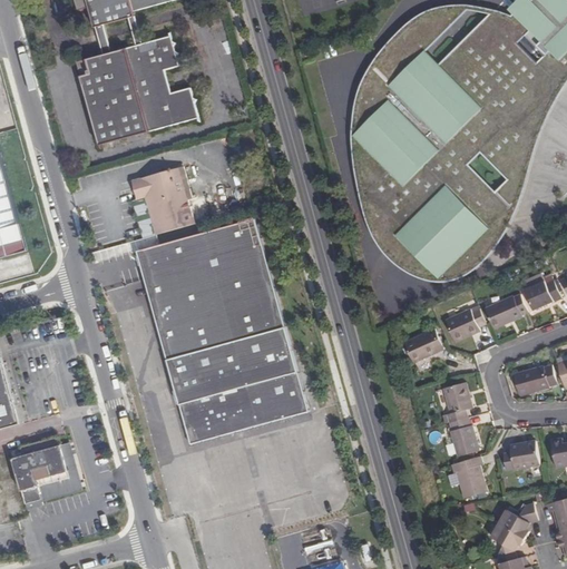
[(76,58),(96,144),(198,120),(191,86),(170,90),(165,69),(178,67),(172,36),(108,50),(101,18),(181,0),(72,0),(75,9),(89,6),(100,52),(76,58)]
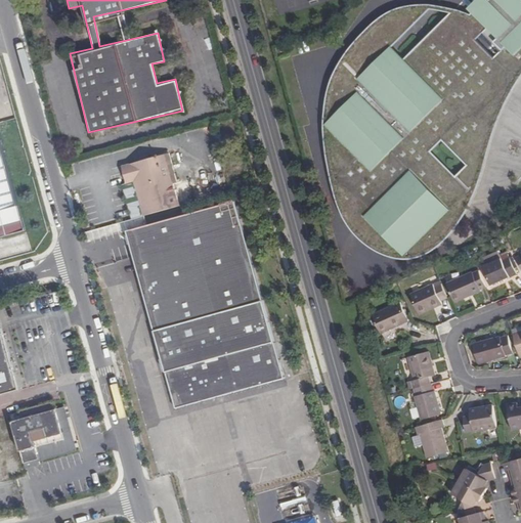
[(482,0),(472,12),(473,13),(470,16),(467,19),(498,52),(507,45),(515,38),(520,31),(520,0),(482,0)]
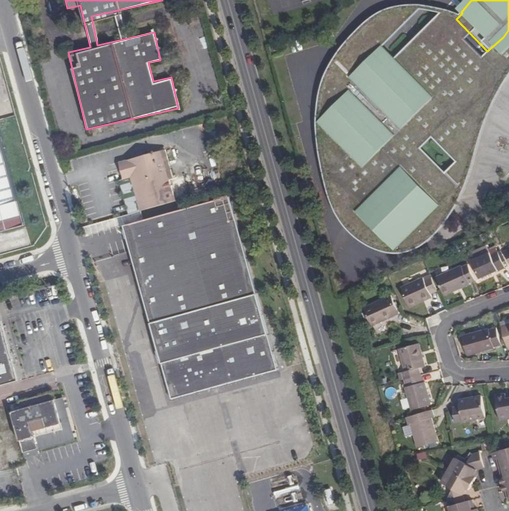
[(459,16),(456,13),(452,11),(445,9),(437,7),(428,5),(420,4),(415,3),(413,3),(408,3),(397,4),(387,7),(379,10),(370,15),(366,18),(357,26),(344,39),(333,54),(323,72),(320,78),(318,85),(317,92),(316,97),(314,106),(314,115),(313,125),(314,134),(315,143),(316,153),(318,163),(320,171),(321,178),(323,187),(326,195),(328,201),(331,208),(337,219),(341,224),(348,232),(355,238),(363,244),(371,248),(380,251),(389,252),(396,253),(407,250),(417,246),(427,239),(435,232),(440,225),(447,217),(456,201),(457,198),(461,190),(465,181),(468,171),(471,162),(473,153),(476,143),(479,133),(482,123),(487,112),(487,111),(492,100),(498,90),(504,79),(502,77),(488,101),(485,107),(482,115),(479,124),(477,128),(476,132),(473,128),(469,131),(475,137),(473,143),(471,149),(469,157),(466,166),(463,176),(459,186),(455,197),(451,204),(450,205),(450,206),(445,200),(439,206),(446,212),(440,221),(435,227),(428,234),(421,240),(412,245),(408,247),(403,249),(395,250),(385,249),(377,247),(369,243),(363,240),(355,234),(349,229),(342,221),(337,214),(344,206),(339,201),(333,206),(328,192),(326,185),(324,175),(321,164),(321,163),(320,157),(319,148),(318,141),(317,135),(323,129),(315,121),(328,107),(320,90),(324,78),(326,73),(333,59),(339,51),(345,43),(355,33),(362,25),(367,21),(377,15),(383,11),(389,9),(397,7),(408,6),(411,6),(419,6),(438,12),(450,25),(456,19),(459,16)]
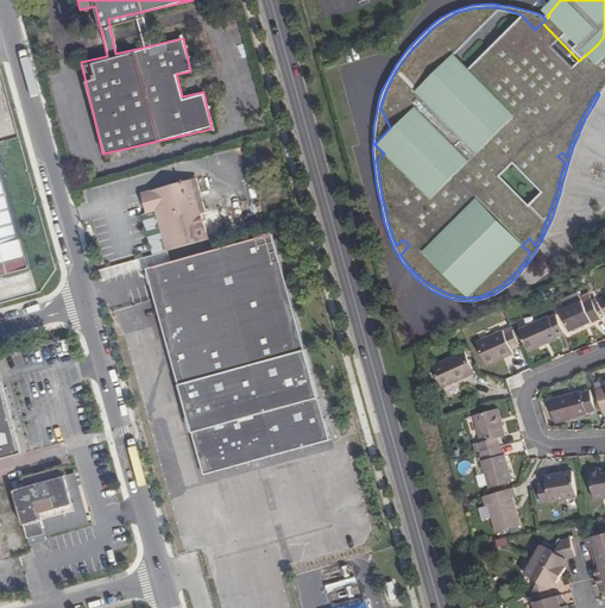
[(580,120),(597,92),(573,68),(535,30),(521,14),(466,68),(453,54),(498,7),(489,7),(485,7),(472,8),(462,11),(455,13),(448,18),(436,25),(430,30),(422,39),(410,51),(403,61),(396,70),(388,87),(385,93),(380,107),(390,127),(375,144),(384,154),(377,161),(378,168),(379,176),(380,187),(382,194),(382,195),(385,208),(388,220),(390,229),(396,245),(403,239),(409,245),(401,255),(407,263),(415,273),(422,279),(432,286),(439,289),(448,294),(458,296),(470,298),(479,296),(485,294),(490,292),(500,286),(509,279),(517,270),(523,263),(530,252),(522,245),(529,238),(535,245),(535,244),(536,243),(541,234),(546,221),(550,210),(554,198),(558,187),(560,177),(562,170),(565,163),(558,156),(562,152),(566,157),(567,152),(569,148),(573,137),(577,127),(580,120)]
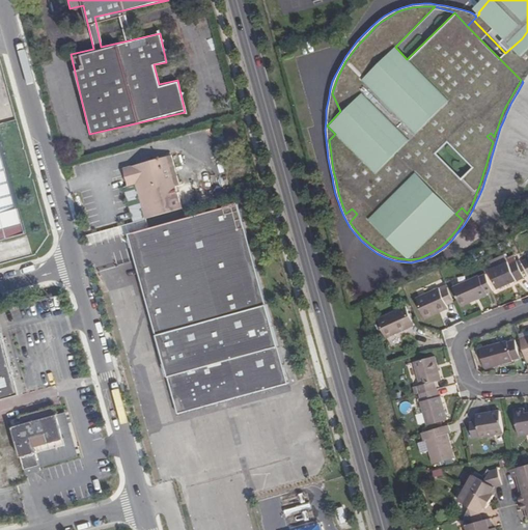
[(527,76),(505,53),(473,20),(467,26),(500,59),(521,80),(523,82),(527,76)]
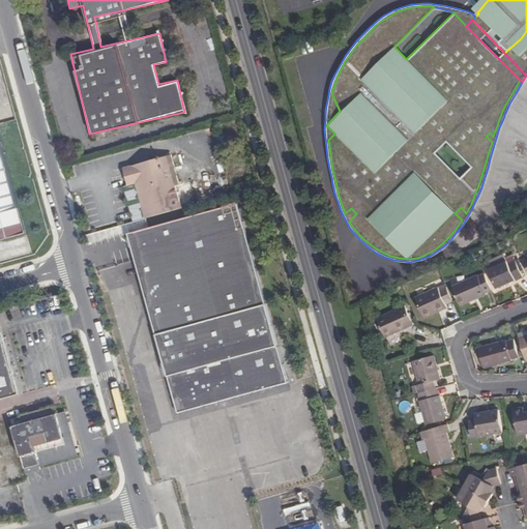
[(526,31),(521,38),(513,46),(504,53),(526,76),(526,74),(526,31)]
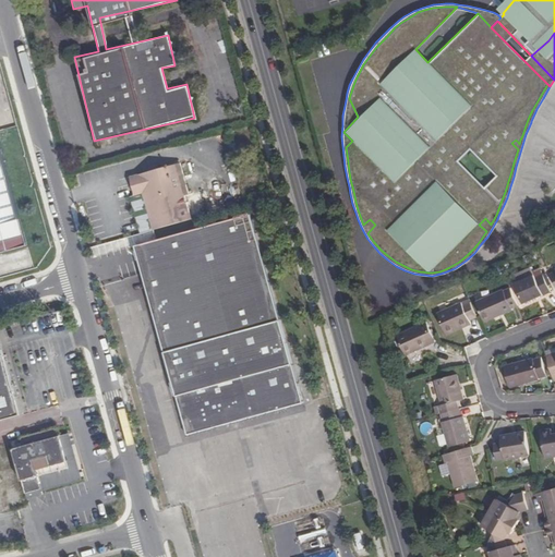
[(0,251),(24,244),(0,155),(0,251)]
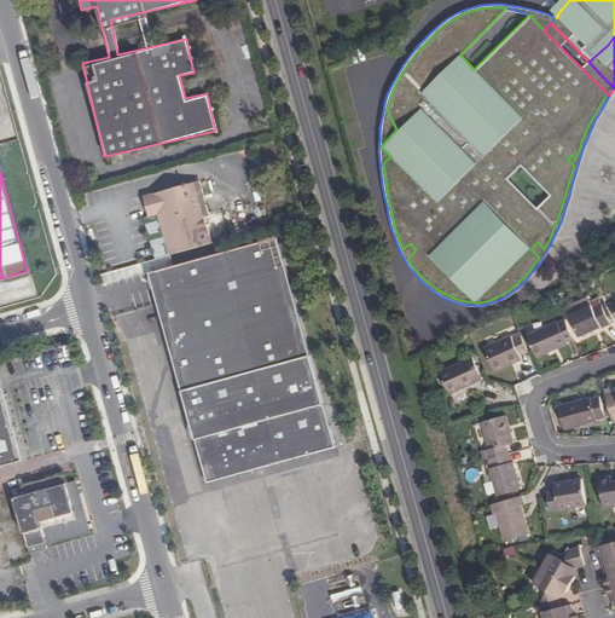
[(146,194),(152,214),(156,213),(162,212),(173,252),(214,241),(207,214),(197,179),(146,194)]
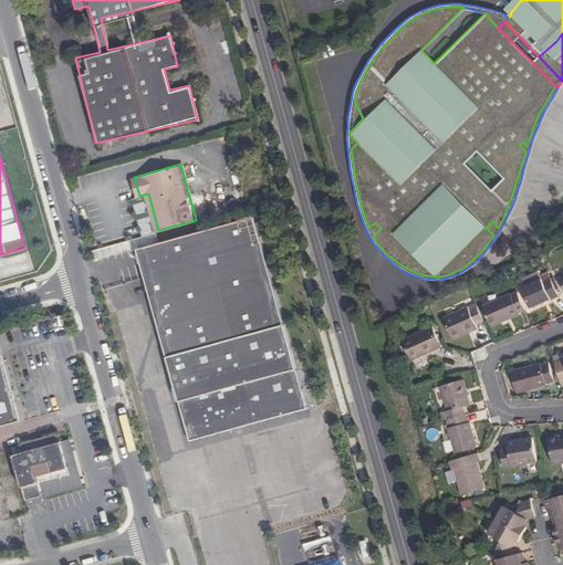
[(185,164),(180,164),(189,196),(194,195),(185,164)]
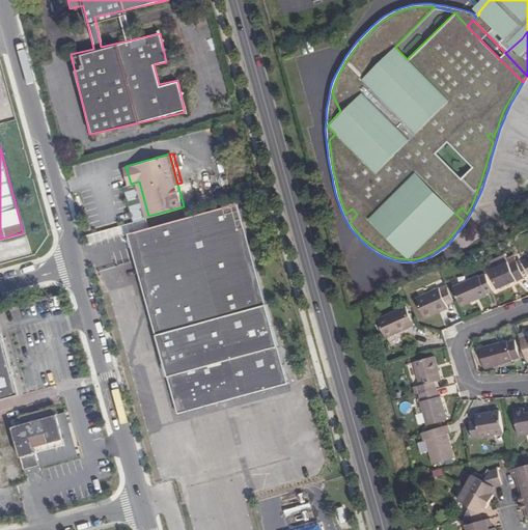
[(126,166),(120,167),(126,185),(131,184),(126,166)]
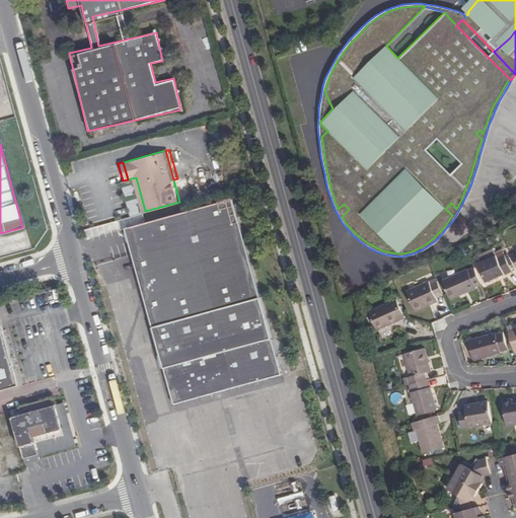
[(136,177),(131,178),(141,213),(145,211),(136,177)]
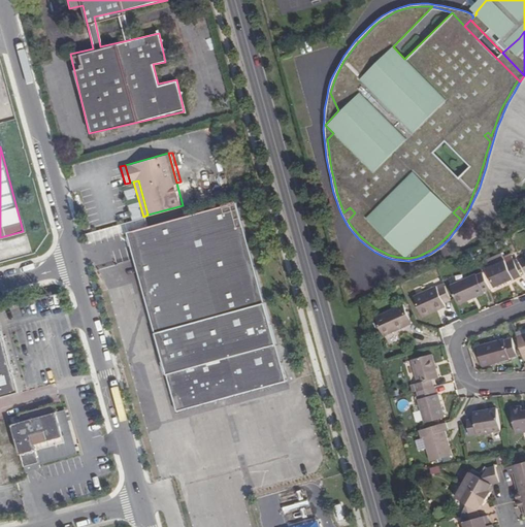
[(130,248),(174,410),(284,381),(234,201),(125,232),(130,248)]
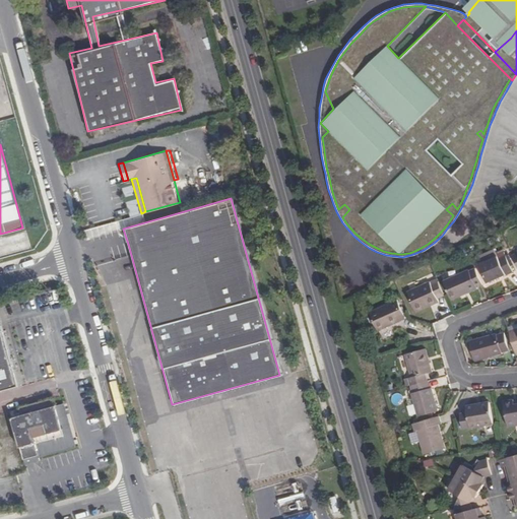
[(491,236),(481,240),(485,245),(493,241),(491,236)]
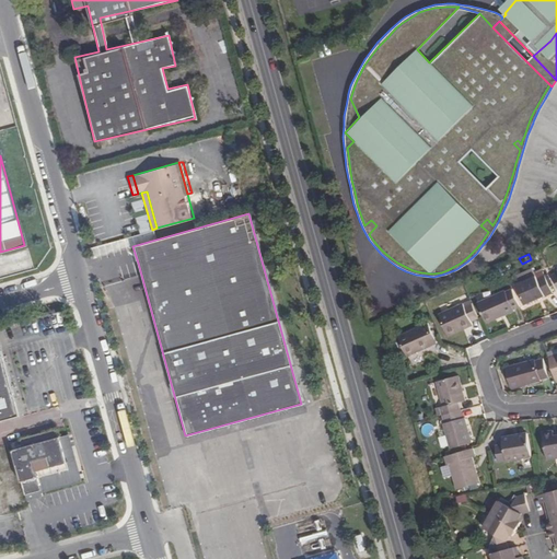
[(512,283),(532,275),(529,267),(509,277),(512,283)]
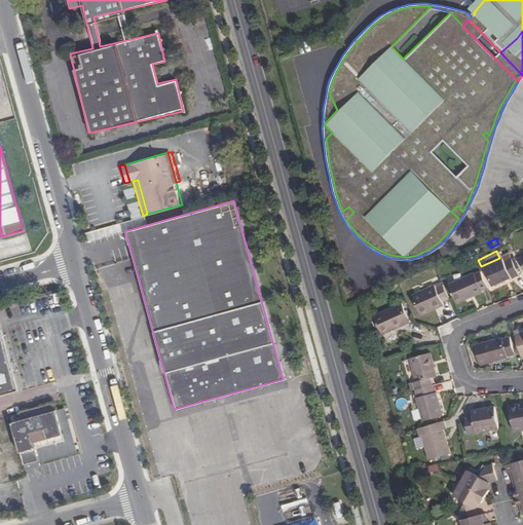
[(515,273),(508,258),(500,261),(499,258),(481,266),(489,285),(515,273)]
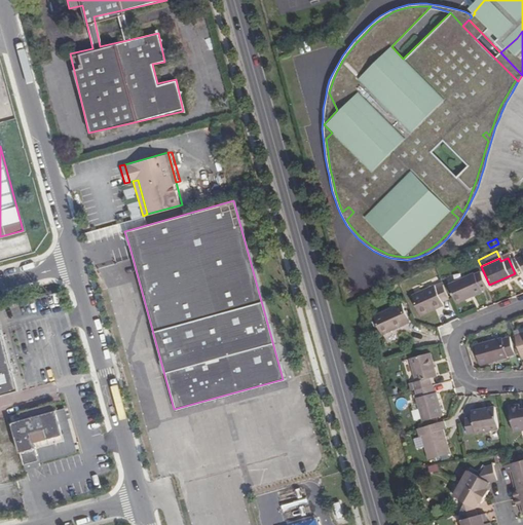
[(485,287),(477,270),(472,272),(471,271),(445,283),(454,302),(479,291),(478,290),(485,287)]
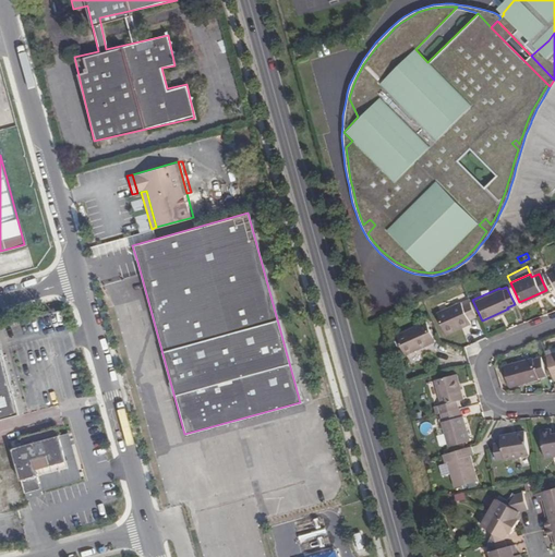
[(473,315),(467,301),(466,298),(457,302),(434,313),(443,334),(467,323),(465,318),(473,315)]
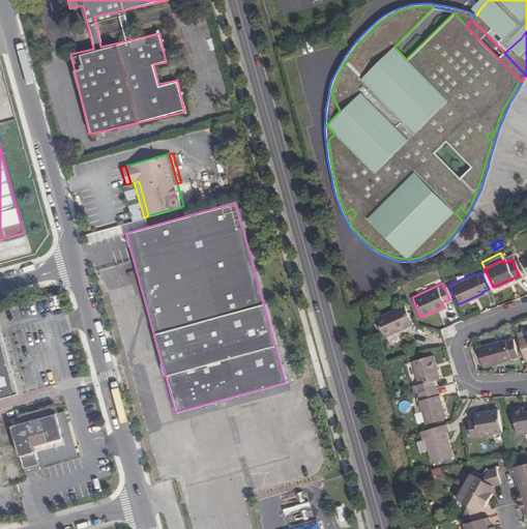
[(409,323),(402,304),(374,317),(382,335),(409,323)]
